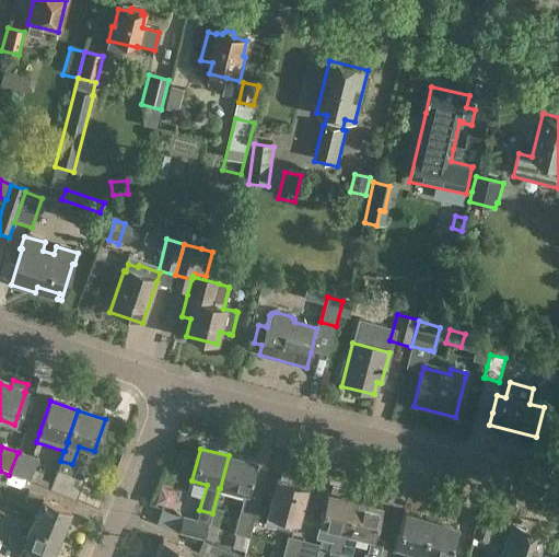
[(38,461),(18,452),(18,453),(9,475),(27,483),(28,483),(30,483),(34,473),(38,461)]
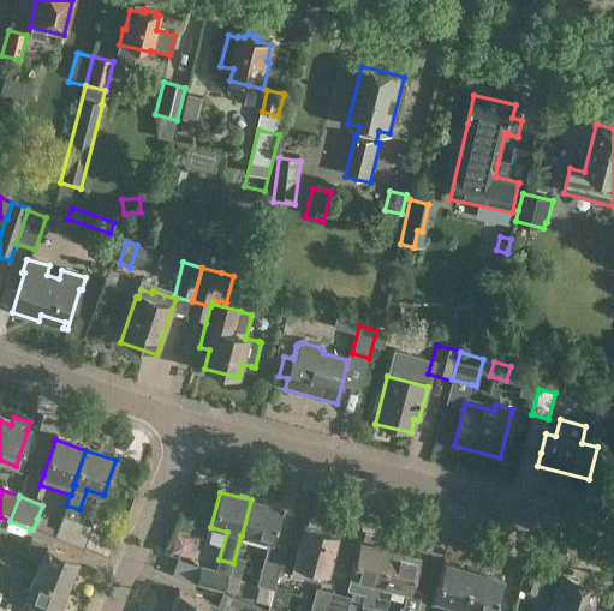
[(251,499),(242,535),(270,543),(280,508),(251,499)]
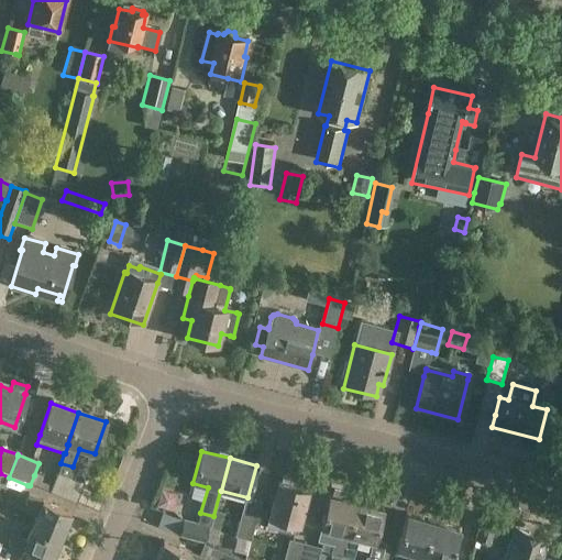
[(9,478),(0,473),(0,487),(22,497),(28,485),(9,478)]
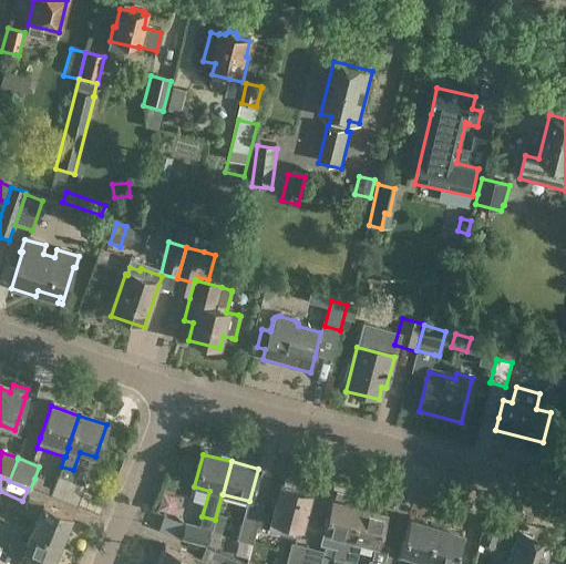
[(51,492),(49,496),(49,498),(75,509),(84,488),(58,477),(51,492)]
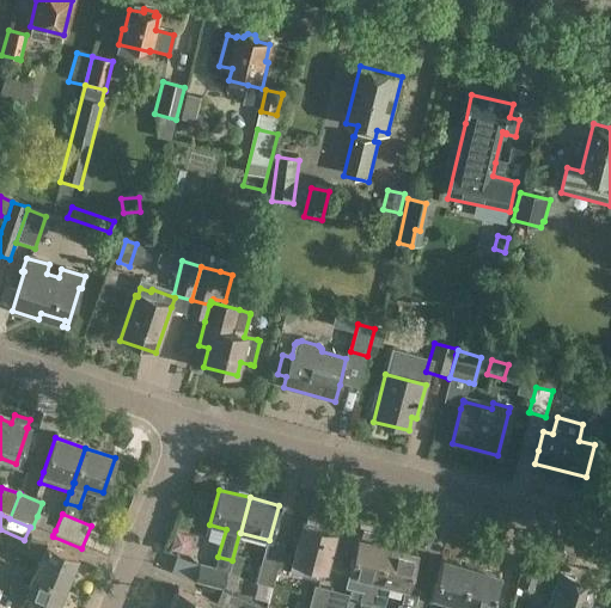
[(47,520),(37,516),(32,527),(53,535),(55,530),(44,526),(47,520)]
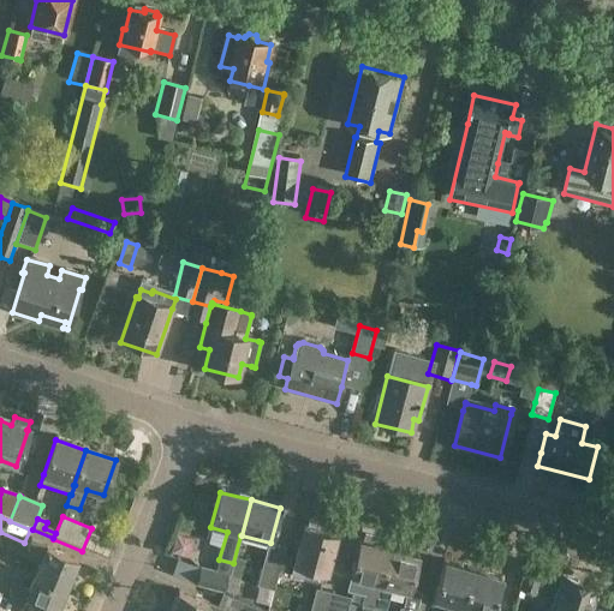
[(293,565),(290,576),(322,585),(326,574),(335,534),(321,531),(322,527),(320,523),(311,521),(308,523),(307,527),(303,526),(293,565)]
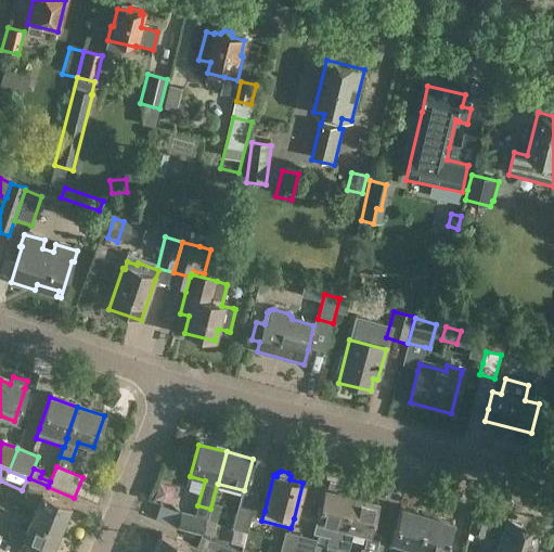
[(0,492),(18,501),(23,492),(0,482),(0,492)]
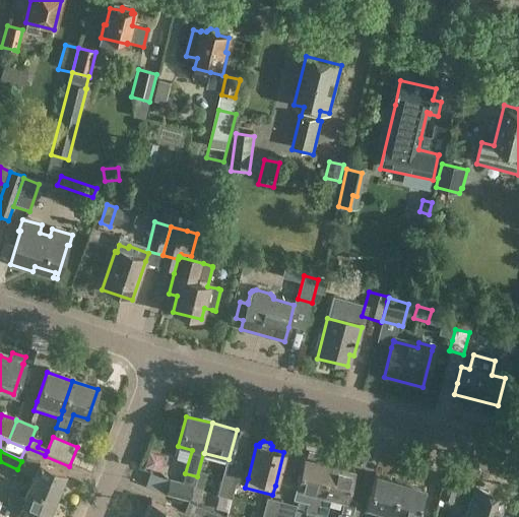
[(296,489),(293,501),(307,504),(305,513),(316,516),(328,465),(329,464),(318,461),(319,458),(308,455),(307,458),(304,458),(296,489)]
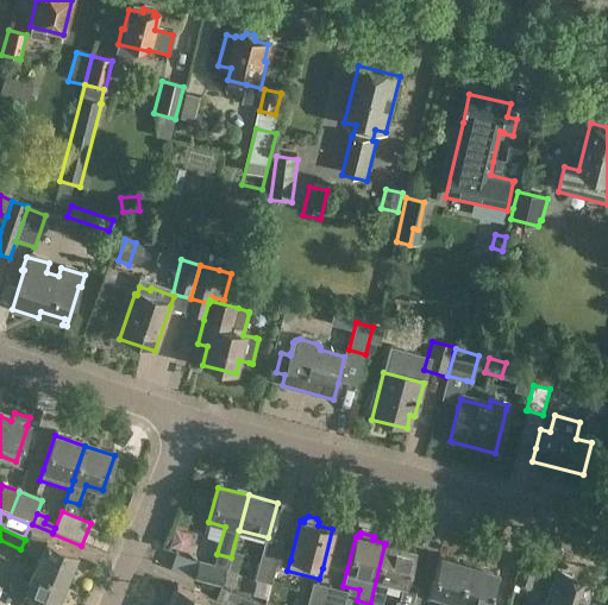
[(75,554),(46,542),(30,535),(23,553),(39,559),(33,573),(63,585),(75,554)]
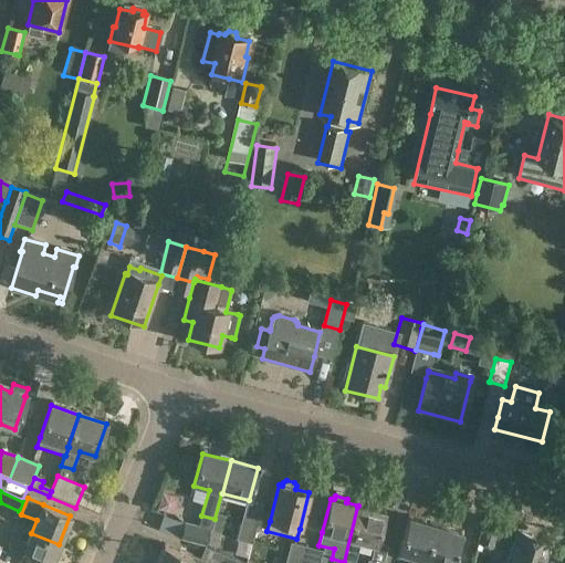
[(236,542),(238,543),(251,546),(262,507),(247,502),(236,542)]
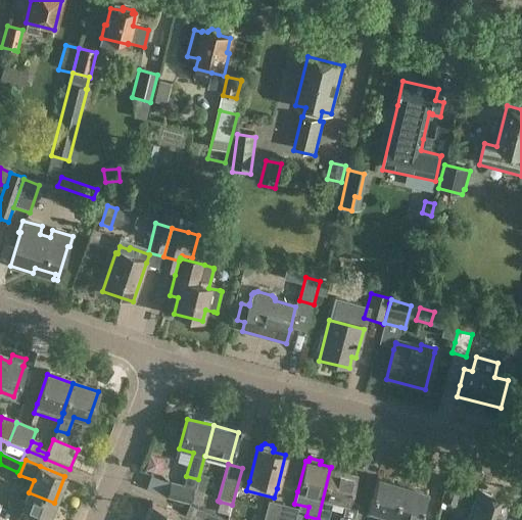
[(330,468),(318,519),(329,519),(333,503),(345,506),(345,505),(348,505),(357,473),(331,467),(330,468)]
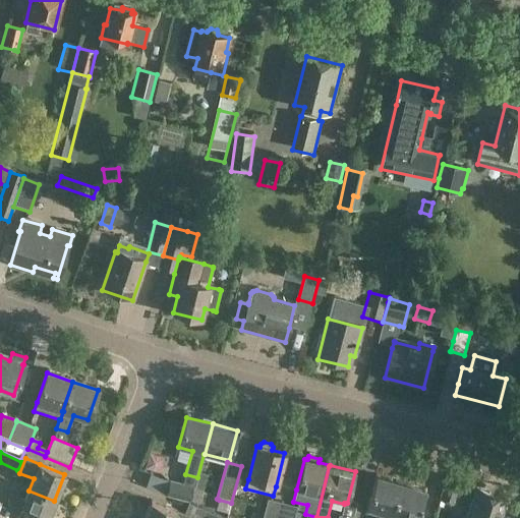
[(185,474),(182,486),(192,488),(193,490),(197,477),(185,474)]
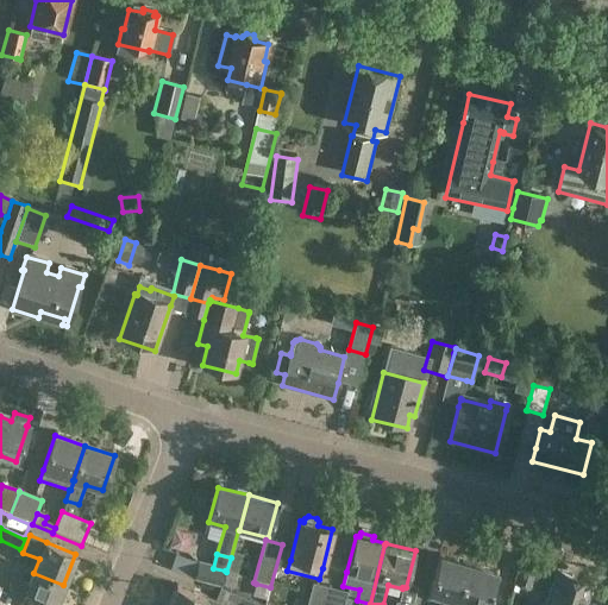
[(540,565),(524,559),(521,559),(513,585),(531,591),(540,565)]
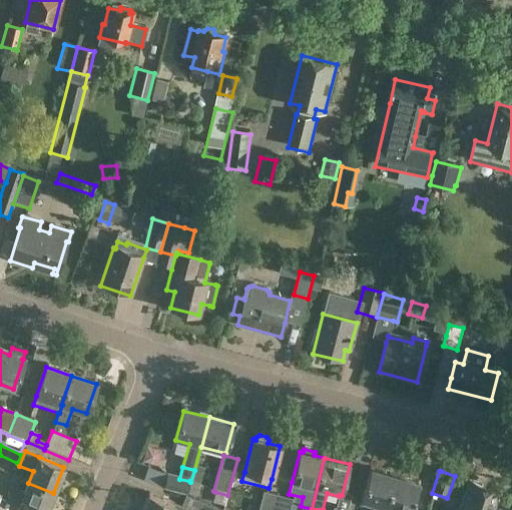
[(370,472),(362,500),(376,505),(374,509),(385,509),(394,479),(370,472)]
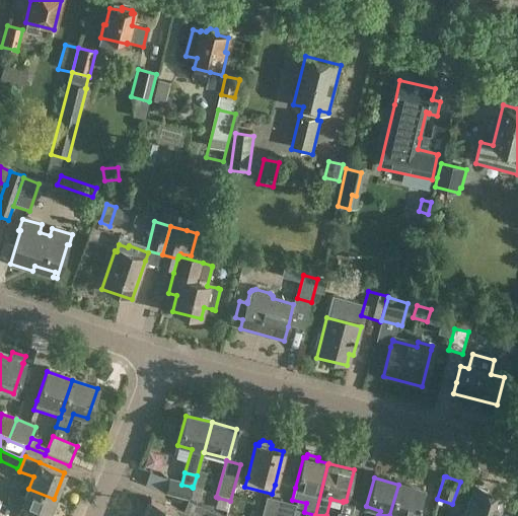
[(167,481),(164,494),(164,495),(188,501),(189,501),(192,488),(192,487),(181,485),(167,481)]
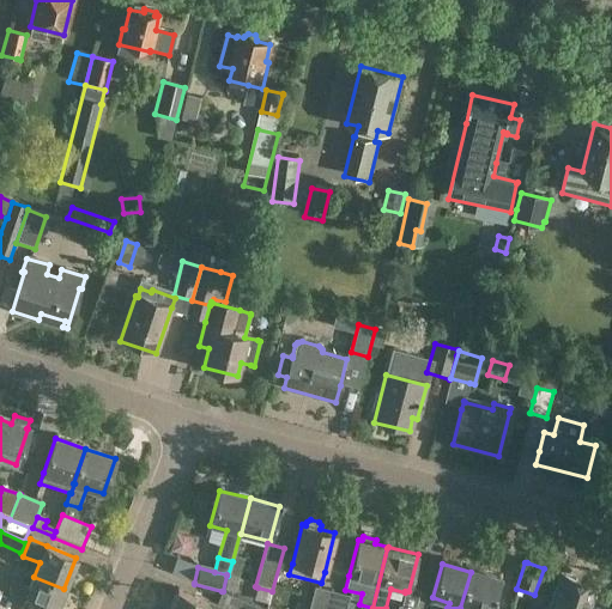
[(491,608),(500,579),(471,572),(460,608),(491,608)]
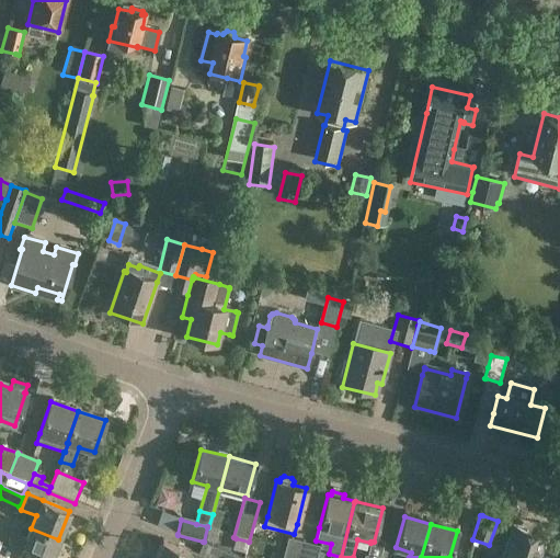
[(24,545),(9,538),(4,550),(20,556),(23,557),(49,557),(58,539),(31,528),(24,545)]
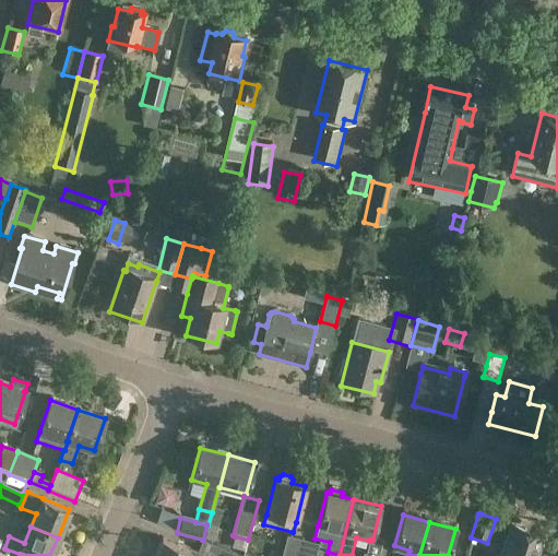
[(511,527),(500,555),(537,555),(543,537),(511,527)]
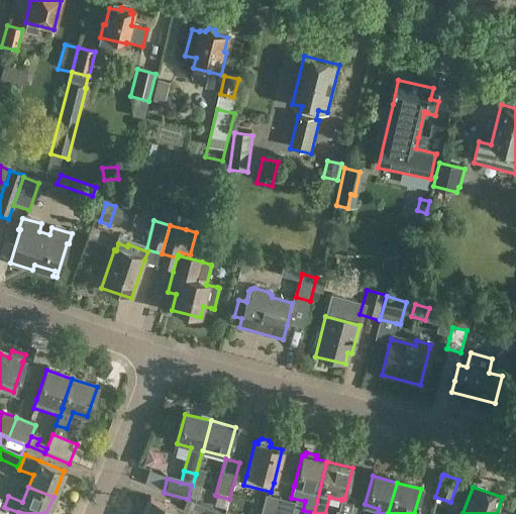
[(229,499),(217,496),(214,508),(226,512),(229,499)]
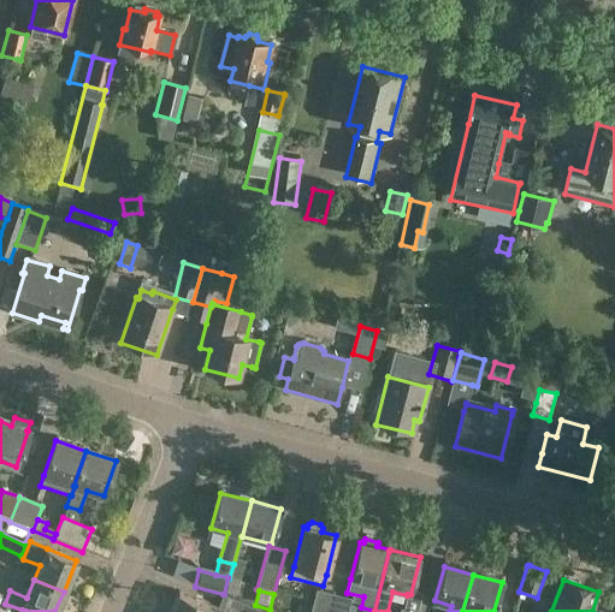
[(329,611),(333,596),(315,592),(309,611),(329,611)]
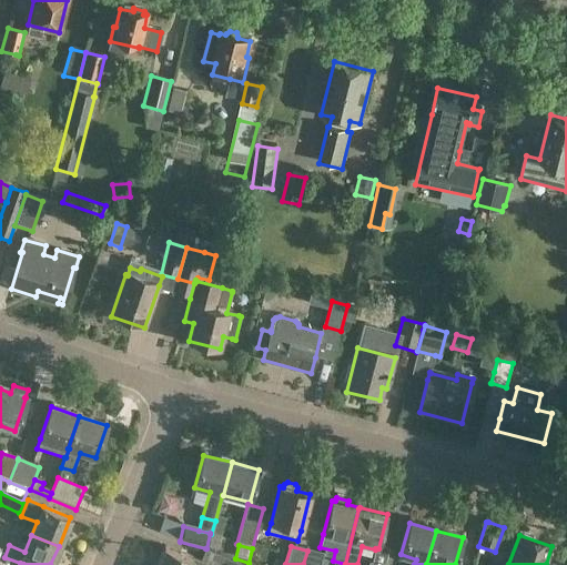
[(202,564),(192,560),(164,548),(157,564),(202,564)]
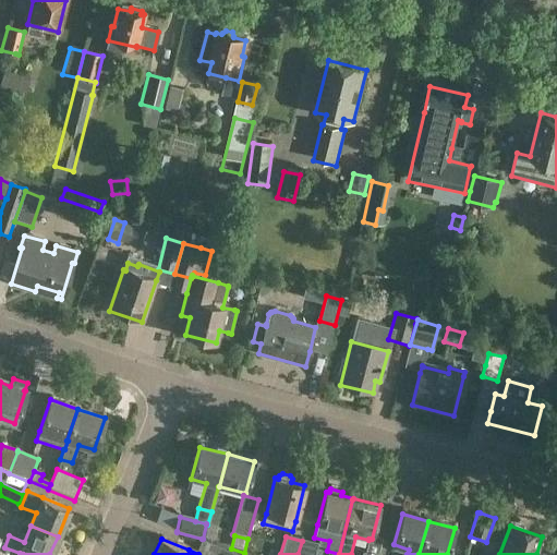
[(315,554),(317,544),(302,541),(298,554),(315,554)]
